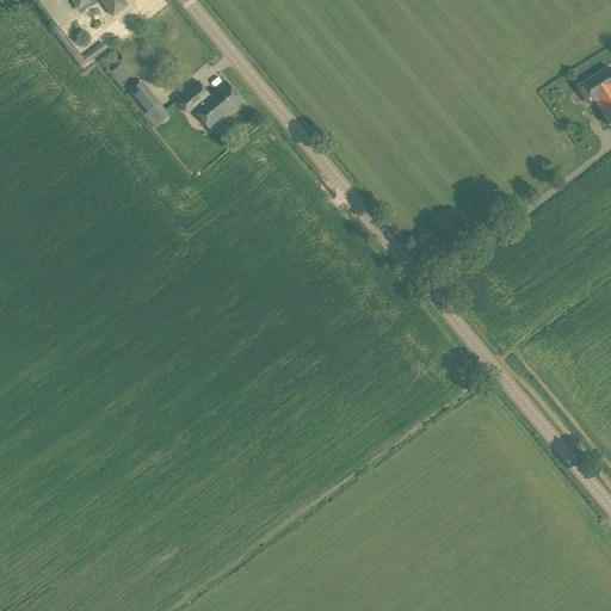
[(56,0),(59,2),(61,0),(72,0),(79,10),(90,0),(100,0),(112,17),(128,5),(123,0),(56,0)]
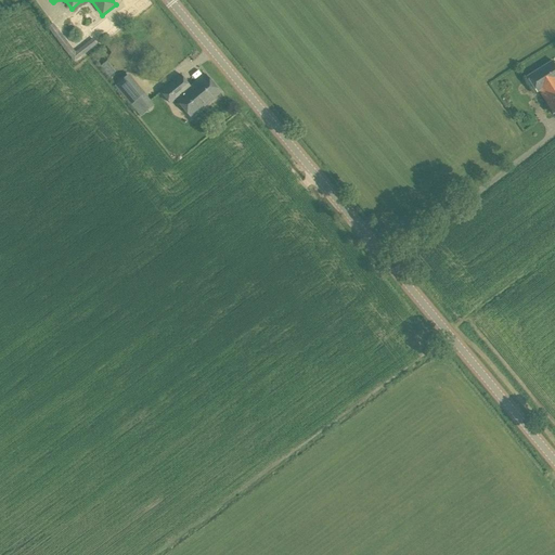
[(75,52),(53,23),(47,28),(74,62),(97,44),(92,38),(75,52)]
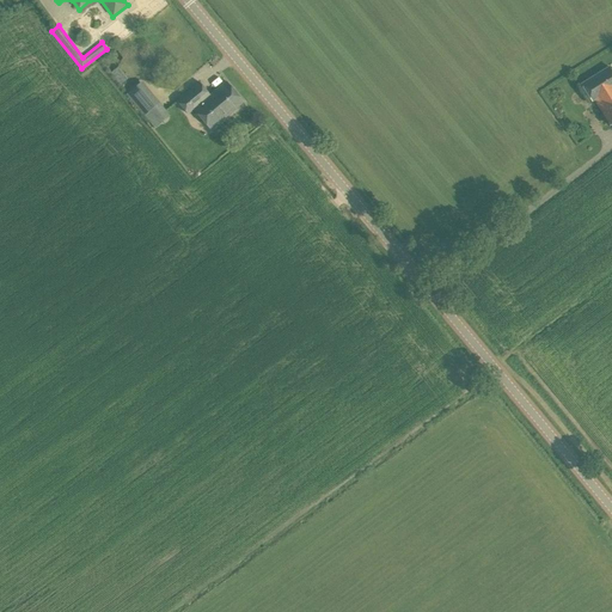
[(81,26),(77,31),(87,43),(92,37),(81,26)]
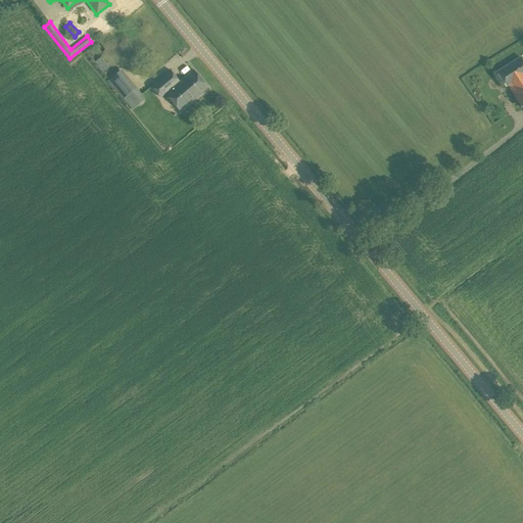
[(522,105),(522,61),(520,57),(496,73),(506,87),(508,85),(521,107),(522,105)]
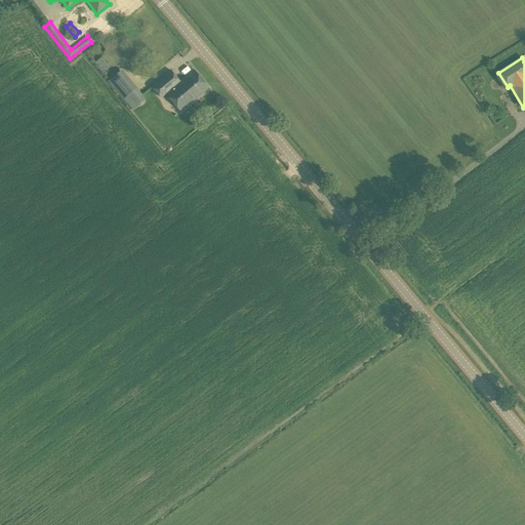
[(136,86),(121,69),(108,80),(123,98),(136,86)]
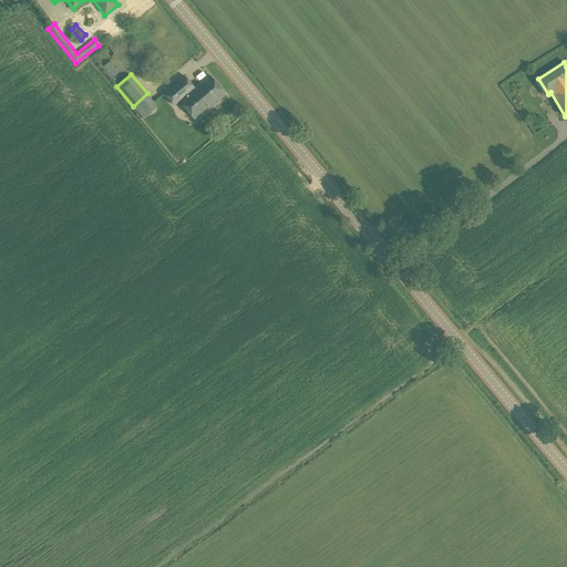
[(174,106),(179,102),(195,121),(225,95),(209,75),(194,89),(184,76),(164,93),(174,106)]
